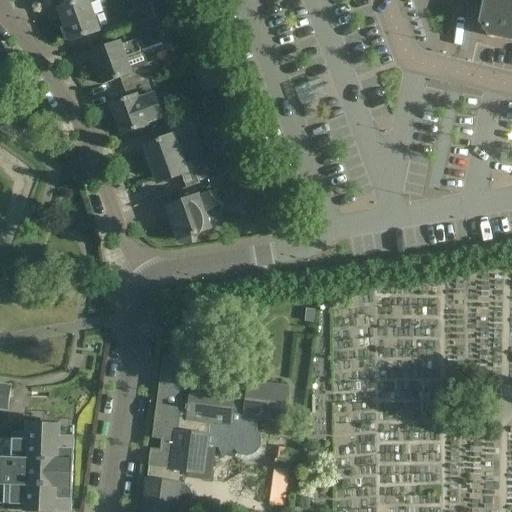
[(78,0),(79,0),(58,8),(70,40),(100,30),(90,3),(97,0),(78,0)]
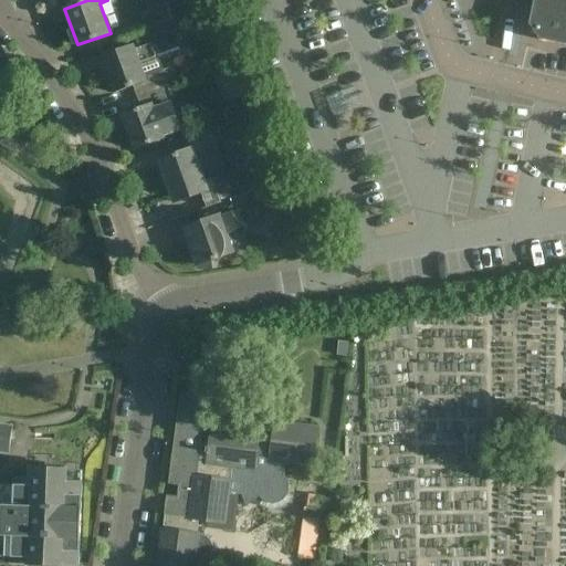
[(565,46),(565,0),(533,0),(528,23),(527,25),(535,38),(536,39),(537,41),(565,46)]
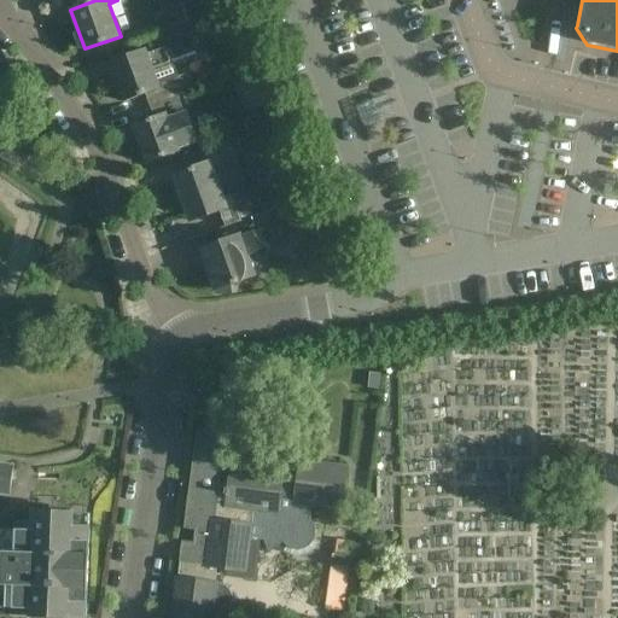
[(159,35),(187,24),(181,9),(153,19),(159,35)]
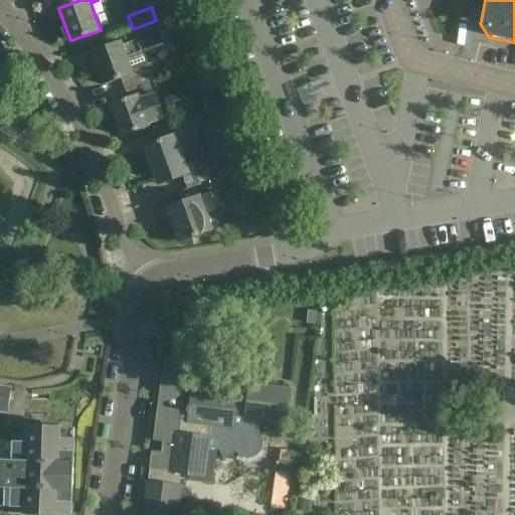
[(156,20),(155,21),(133,29),(122,33),(125,42),(122,43),(121,42),(93,52),(105,84),(122,78),(125,88),(148,78),(152,77),(162,73),(158,61),(148,64),(144,50),(164,43),(156,20)]
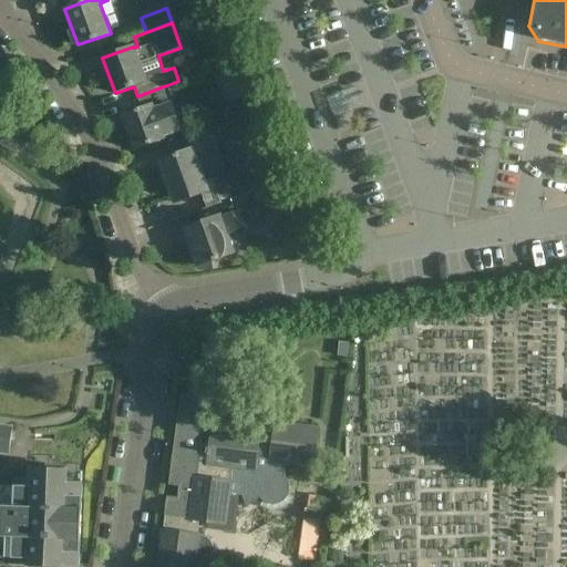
[(172,102),(168,103),(163,86),(137,96),(143,110),(123,116),(135,148),(164,138),(164,137),(182,131),(172,102)]
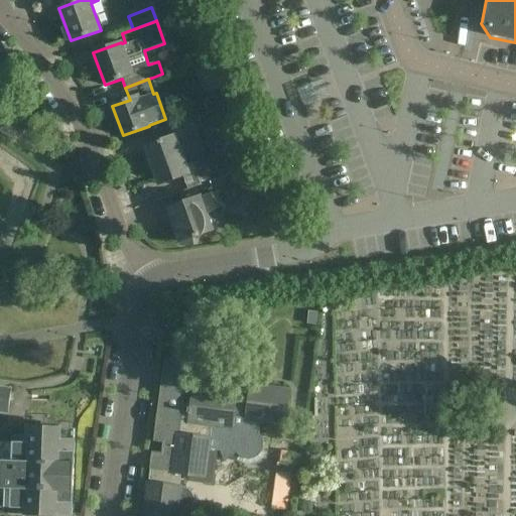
[(232,103),(228,92),(205,101),(210,114),(232,106),(233,105),(232,103)]
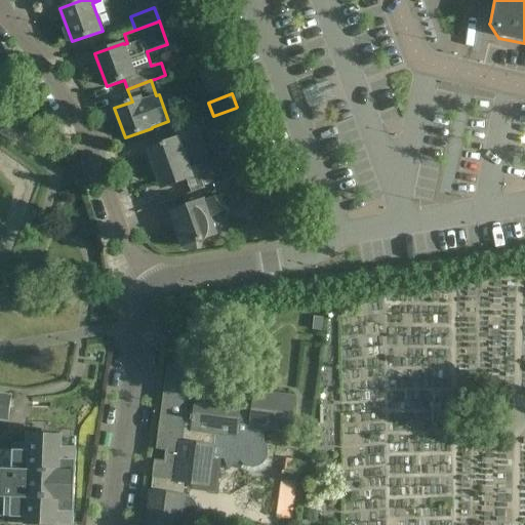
[(213,116),(218,131),(243,123),(237,107),(213,116)]
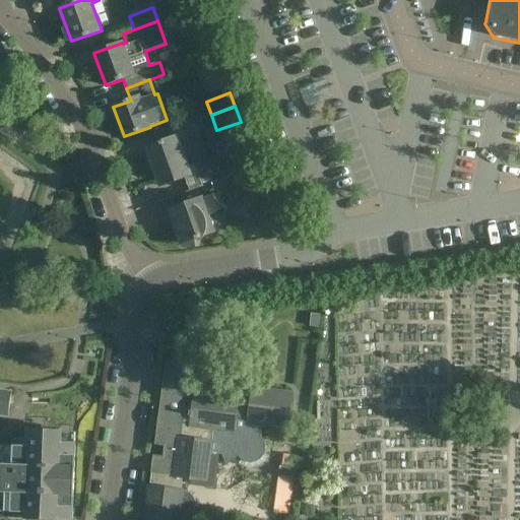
[(186,179),(190,190),(231,176),(231,175),(256,166),(241,122),(216,130),(205,134),(213,157),(207,159),(212,175),(201,179),(199,175),(191,178),(191,177),(186,179)]
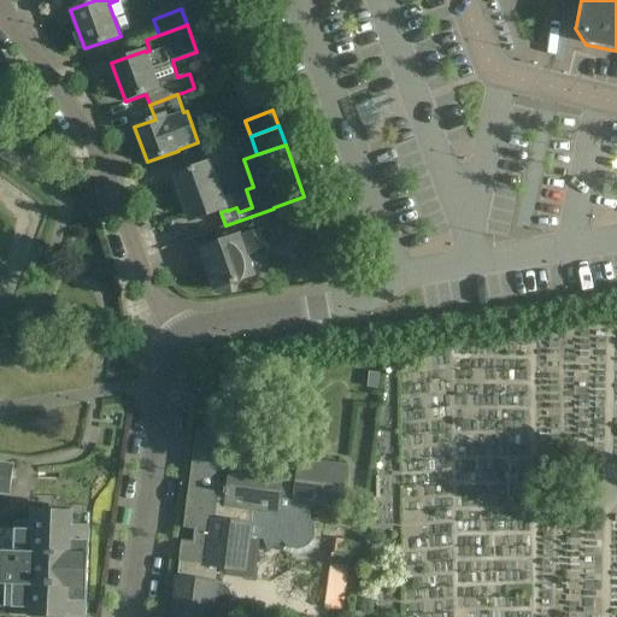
[(210,162),(174,175),(188,215),(203,210),(204,215),(219,210),(221,212),(227,210),(227,211),(236,207),(239,212),(252,207),(246,189),(222,198),(210,162)]
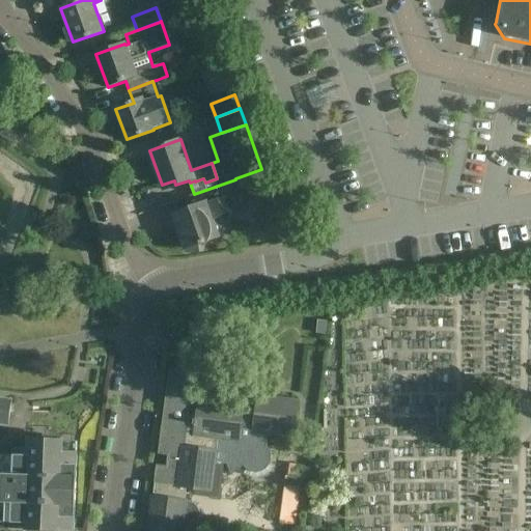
[(241,193),(235,179),(194,194),(198,205),(173,214),(178,230),(185,247),(218,235),(224,226),(229,216),(247,210),(241,193)]
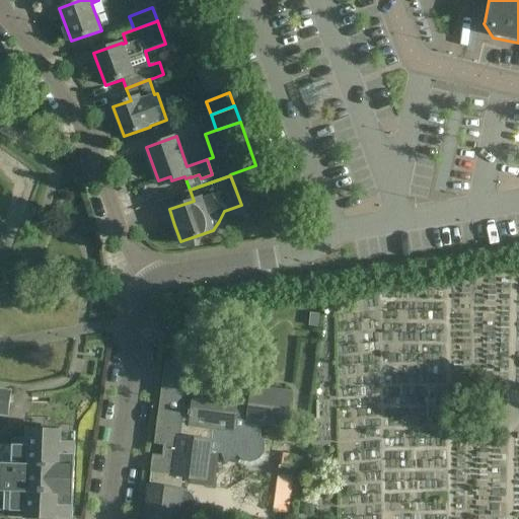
[(318,326),(319,314),(311,313),(310,325),(318,326)]
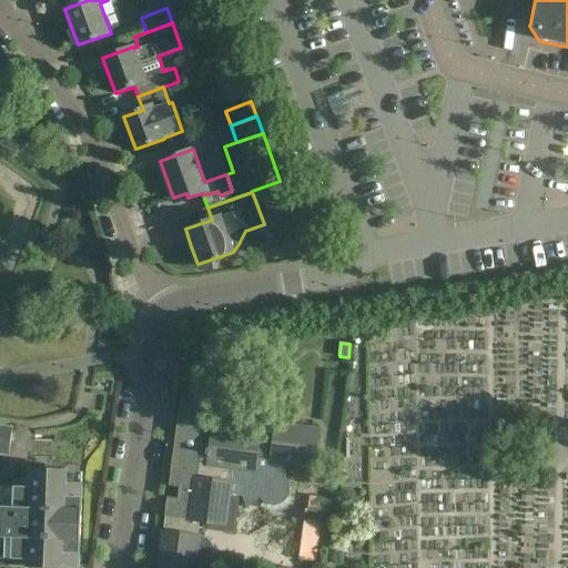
[(195,393),(181,389),(168,485),(179,487),(176,498),(166,497),(163,517),(165,517),(163,531),(161,531),(155,567),(193,567),(194,566),(201,567),(206,565),(211,561),(214,555),(214,548),(211,541),(204,537),(195,537),(198,524),(210,525),(209,531),(235,535),(240,498),(243,498),(244,504),(247,508),(261,499),(264,504),(267,506),(273,507),(281,505),(285,503),(290,495),(290,487),(287,482),(285,479),(287,464),(313,467),(317,430),(275,425),(274,426),(260,425),(260,418),(229,414),(224,430),(211,428),(208,449),(205,449),(200,446),(219,394),(195,393)]
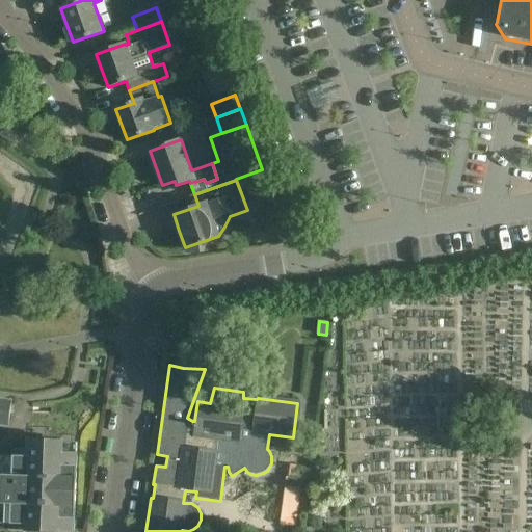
[(32,406),(31,405),(31,413),(0,410),(0,531),(23,531),(26,531),(45,531),(59,531),(74,531),(77,453),(76,453),(77,414),(52,413),(52,406),(32,406)]
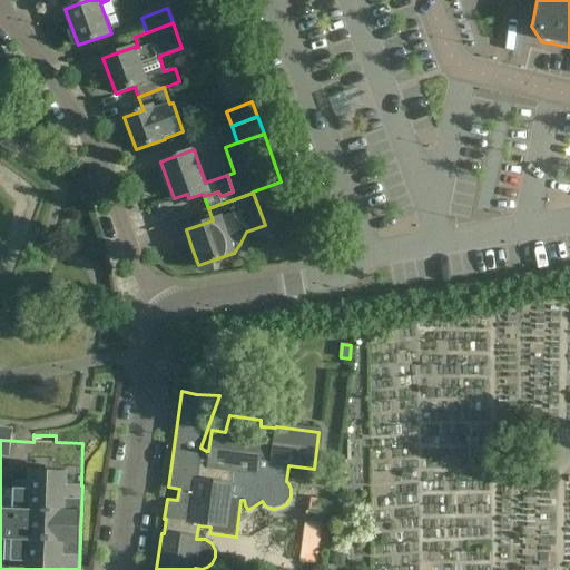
[(323,512),(306,510),(300,560),(316,562),(323,512)]
